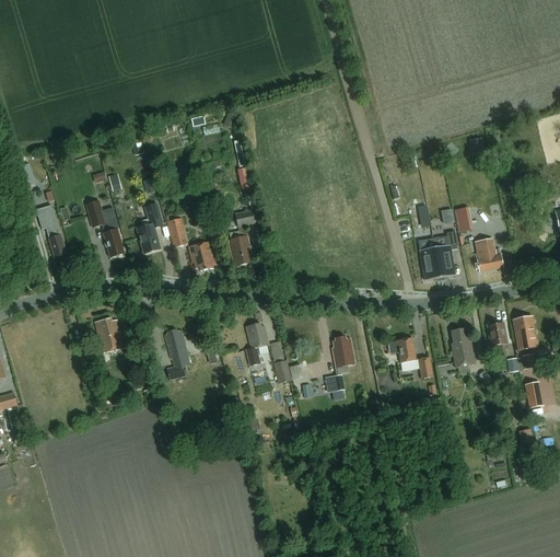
[(232,127),(236,116),(229,113),(223,124),(232,127)]
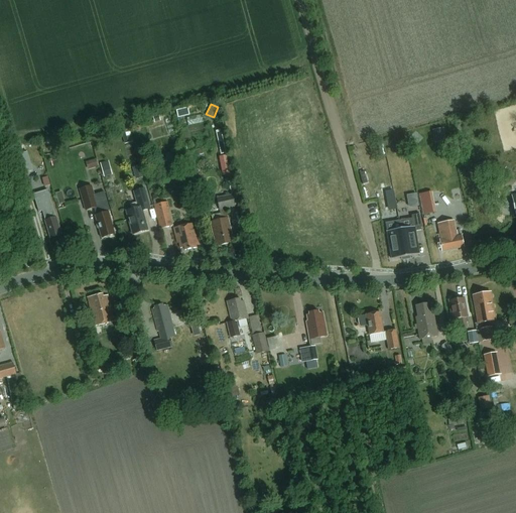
[(185,115),(186,122),(204,119),(203,112),(185,115)]
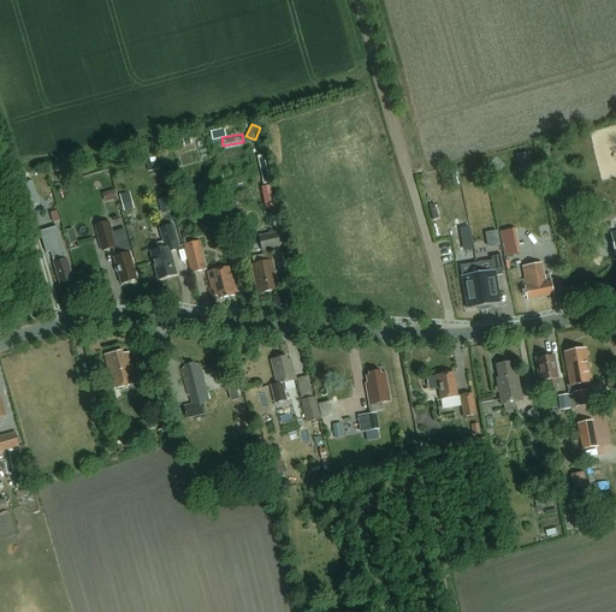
[(149,170),(159,166),(150,141),(143,143),(146,152),(144,153),(149,170)]
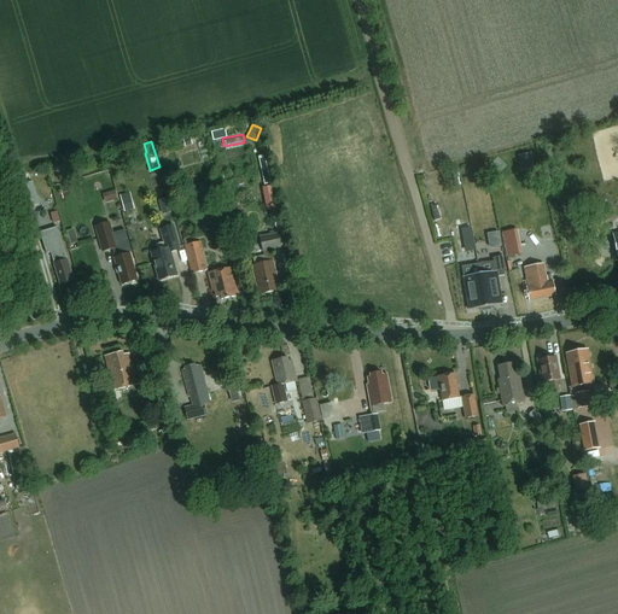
[(264,183),(266,206),(274,206),(273,183),(264,183)]
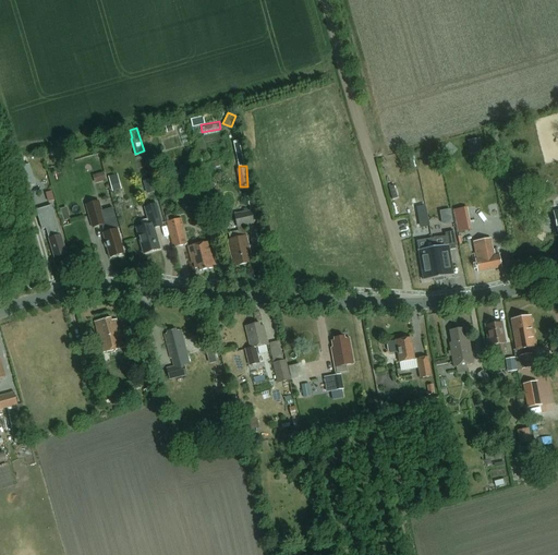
[(102,170),(92,172),(94,181),(105,178),(102,170)]
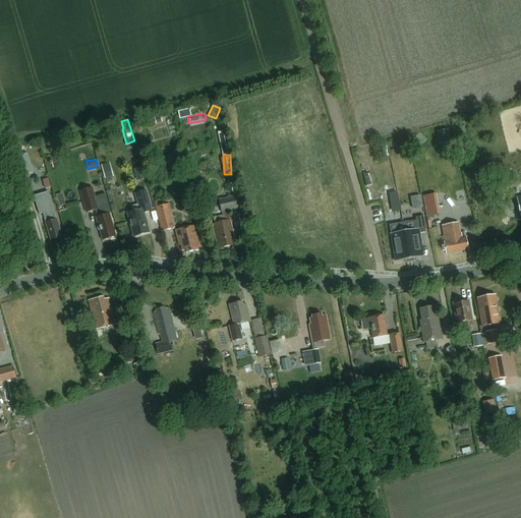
[(105,176),(113,174),(110,163),(102,165),(105,176)]
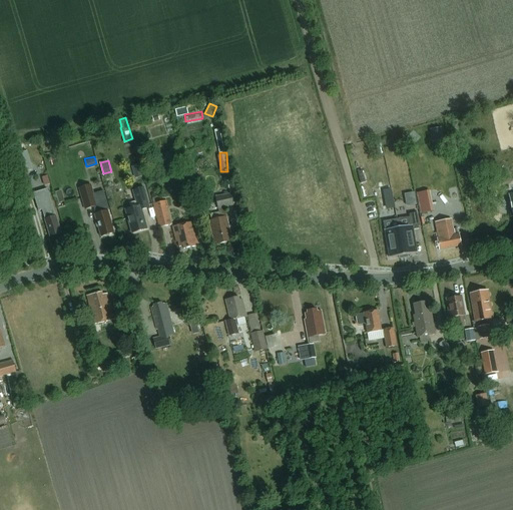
[(134,163),(135,174),(144,173),(144,162),(134,163)]
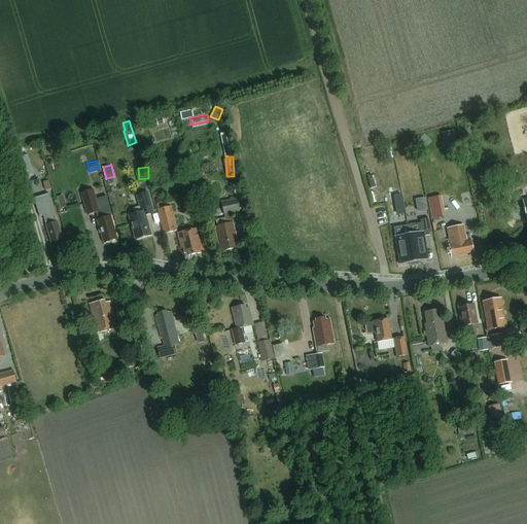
[(50,178),(43,180),(45,187),(53,185),(50,178)]
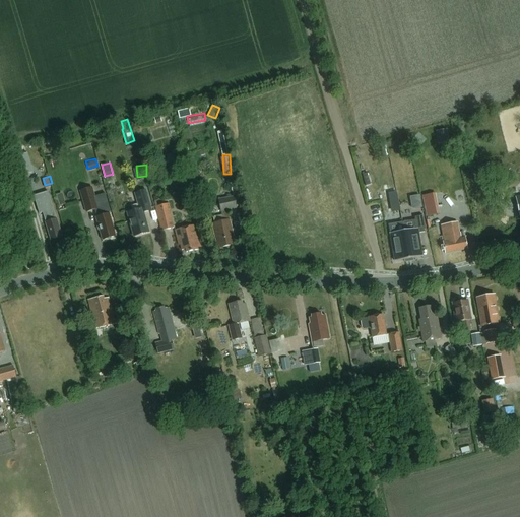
[(239,183),(237,177),(228,179),(229,185),(239,183)]
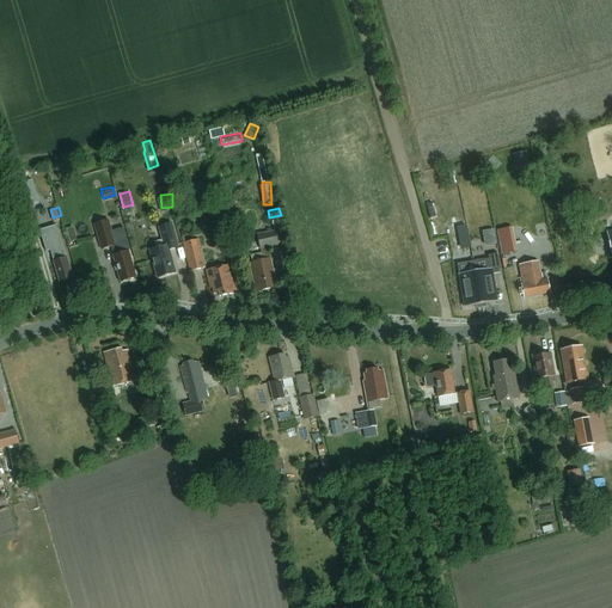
[(102,246),(111,244),(115,243),(111,228),(108,219),(95,222),(102,246)]
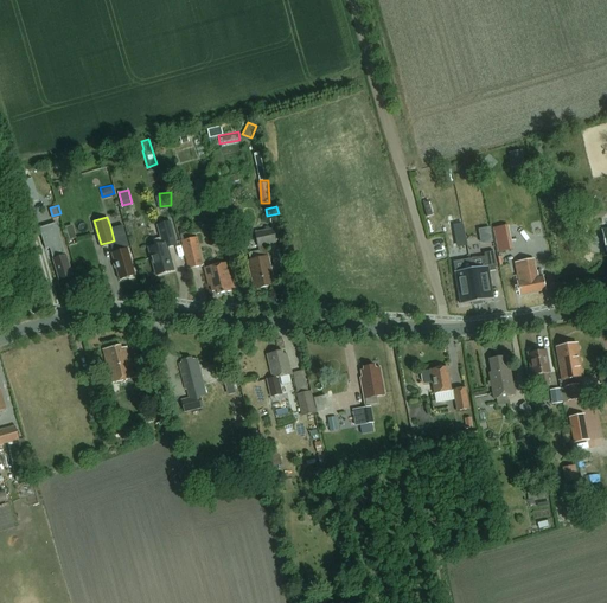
[(157,223),(159,229),(160,236),(152,238),(154,244),(148,247),(155,274),(173,269),(167,245),(176,243),(178,243),(171,218),(157,223)]
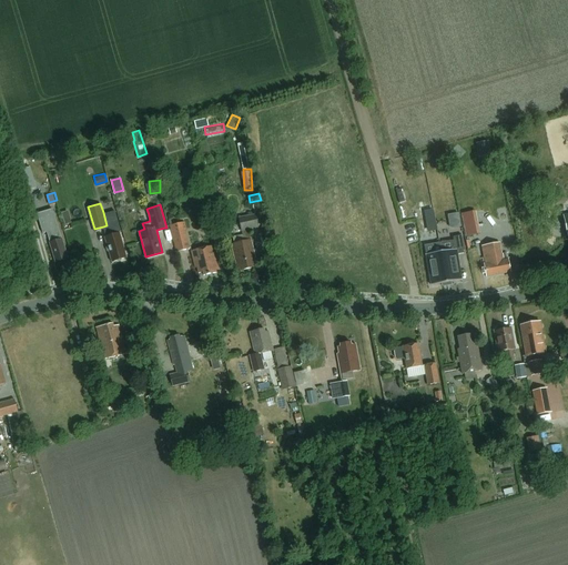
[(62,222),(70,220),(68,209),(60,211),(62,222)]
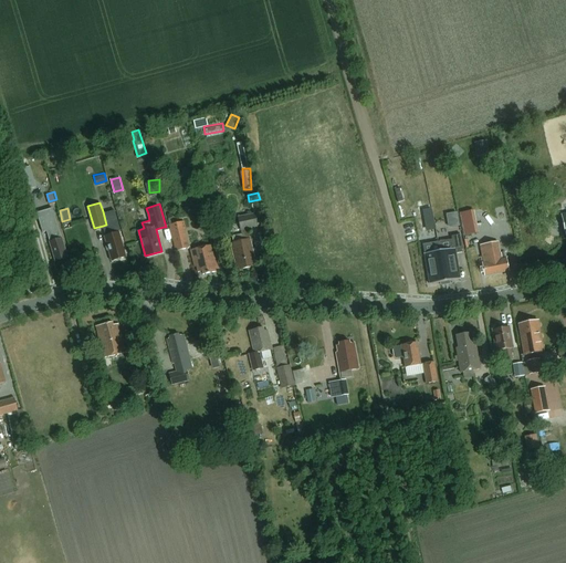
[(106,225),(103,226),(105,233),(104,235),(107,243),(106,244),(107,249),(108,249),(112,259),(126,254),(119,230),(121,229),(115,208),(103,211),(106,225)]
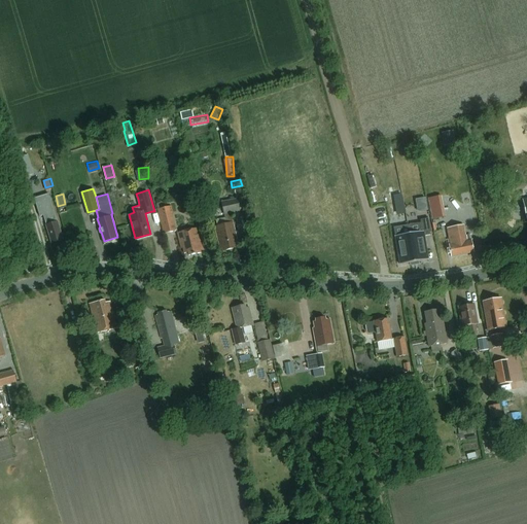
[(233,246),(238,244),(233,220),(232,221),(230,211),(240,209),(237,197),(221,201),(225,222),(214,224),(219,249),(224,248),(233,246)]
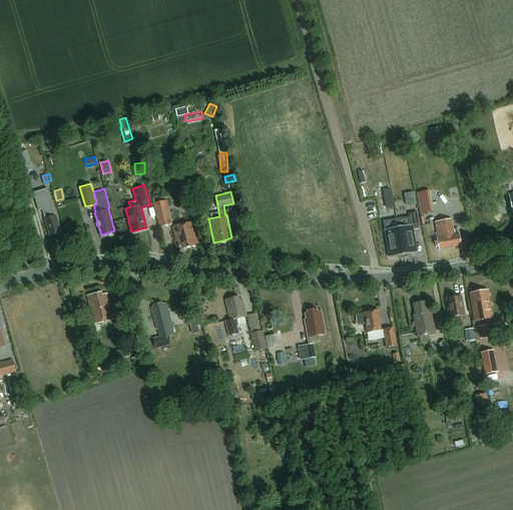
[(158,226),(170,222),(166,206),(167,205),(166,199),(152,202),(158,226)]
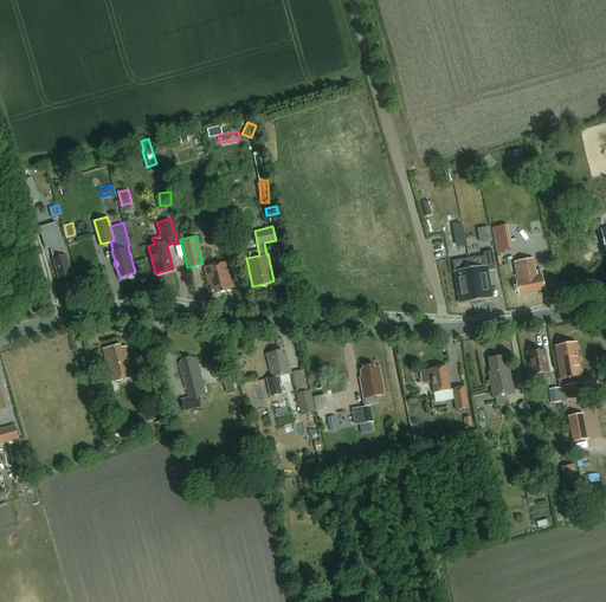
[(60,277),(71,273),(69,264),(65,252),(64,253),(60,240),(50,243),(55,256),(52,257),(55,264),(56,265),(60,277)]
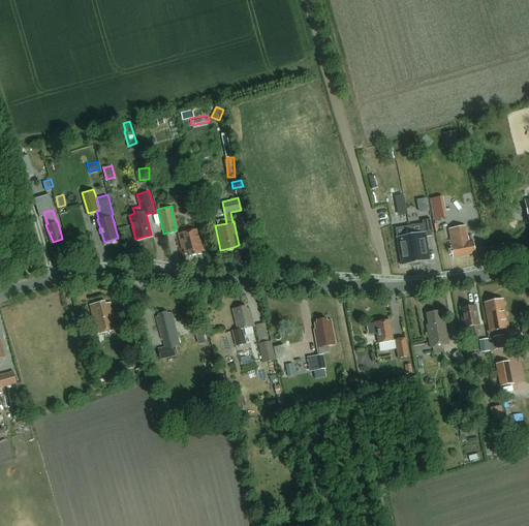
[(424,230),(410,234),(415,261),(430,258),(426,235),(433,234),(430,217),(422,219),(424,230)]
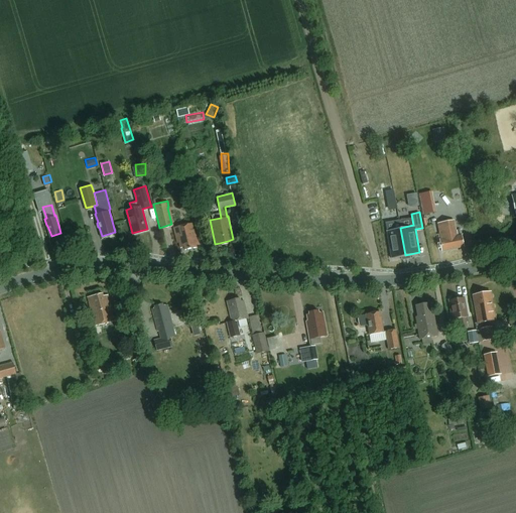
[(394,229),(386,230),(391,257),(405,255),(400,228),(399,219),(393,220),(394,229)]
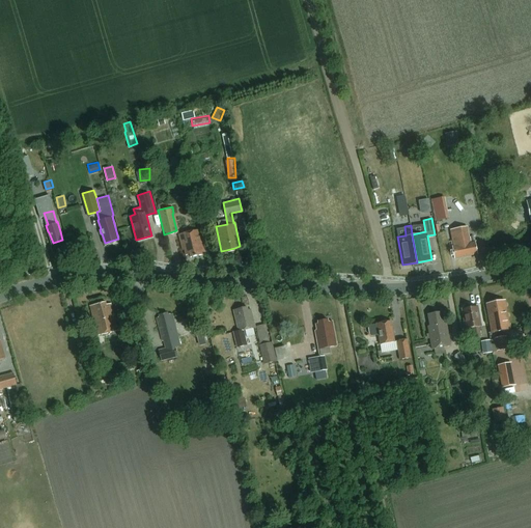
[(453,245),(451,245),(454,257),(477,252),(475,241),(473,241),(472,234),(469,235),(467,225),(451,228),(453,239),(452,239),(453,245)]
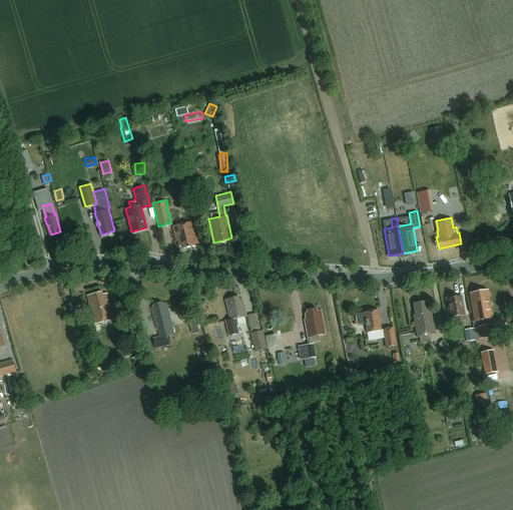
[(172,224),(175,240),(177,239),(178,244),(182,244),(183,247),(198,243),(194,226),(192,226),(191,220),(172,224)]
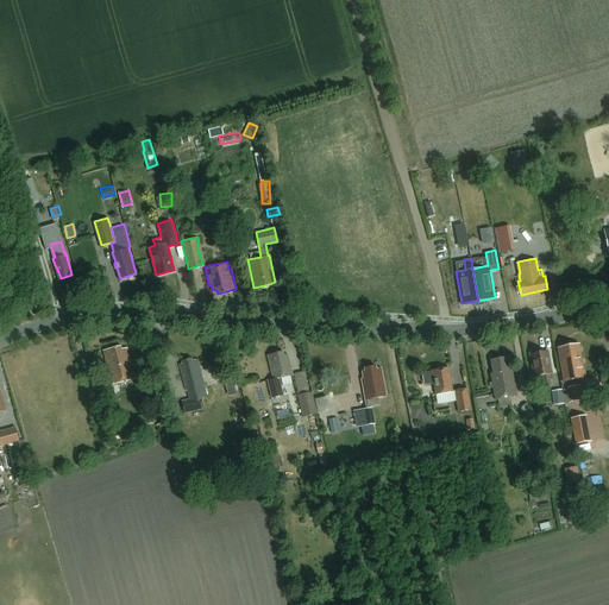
[(564,379),(584,376),(578,342),(558,346),(564,379)]
